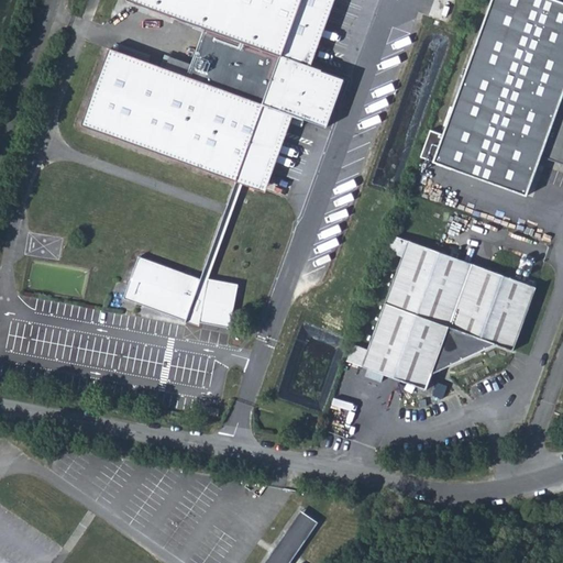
[(136,0),(185,18),(207,25),(192,63),(188,76),(166,68),(111,48),(84,123),(238,179),(244,181),(262,188),(289,112),(306,118),(329,125),(349,76),(309,62),(332,0),(136,0)]
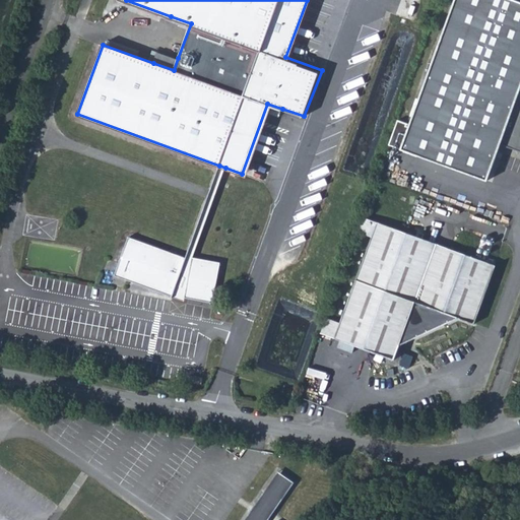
[(519,0),(456,0),(411,123),(399,118),(391,141),(492,179),(505,143),(519,148),(519,0)]
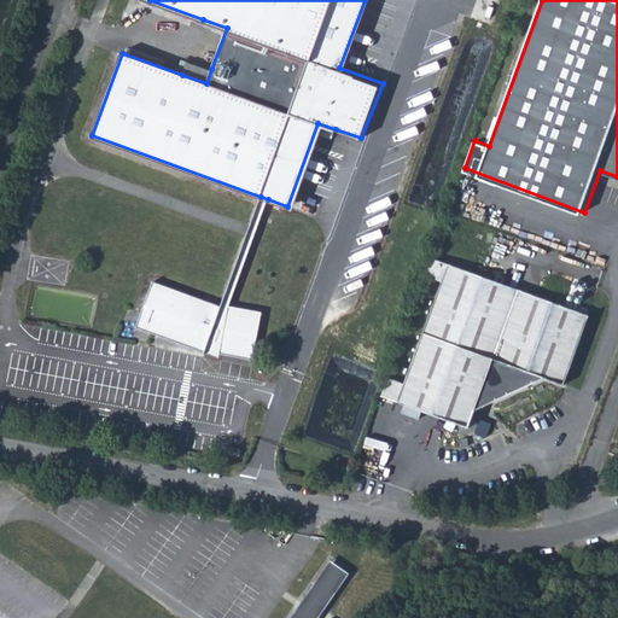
[(187,60),(182,75),(207,83),(211,69),(187,60)]
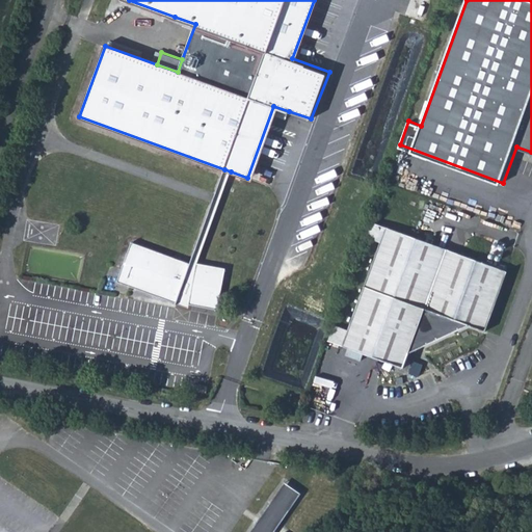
[(231,171),(224,169),(190,262),(191,263),(187,274),(194,275),(197,261),(198,262),(231,171)]
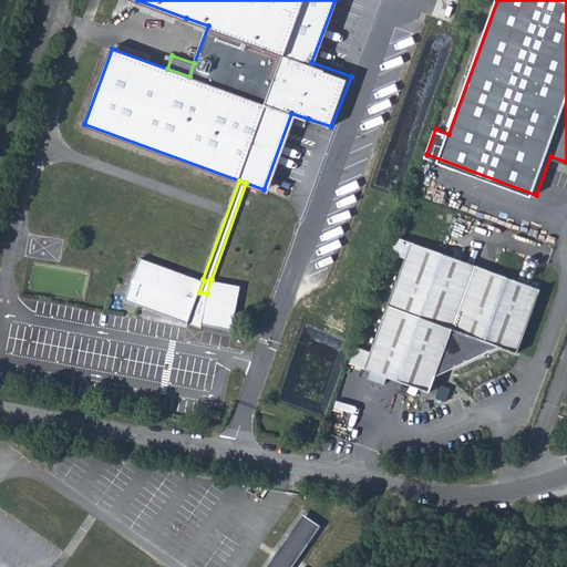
[(413,241),(398,236),(392,251),(408,257),(413,241)]
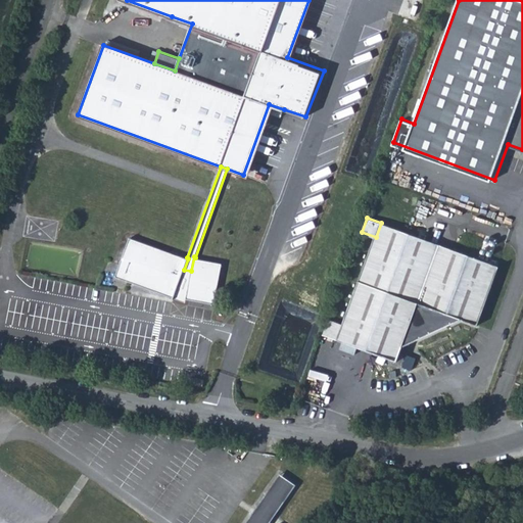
[(344,323),(339,338),(399,361),(405,345),(464,318),(480,324),(502,267),(381,223),(376,237),(344,323)]
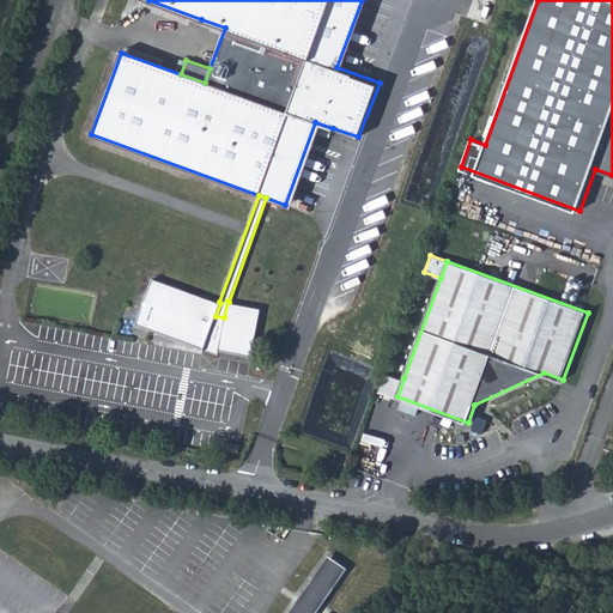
[(152,278),(135,323),(205,349),(207,343),(219,345),(218,349),(252,354),(261,308),(229,302),(228,301),(224,317),(216,316),(220,303),(219,302),(152,278)]
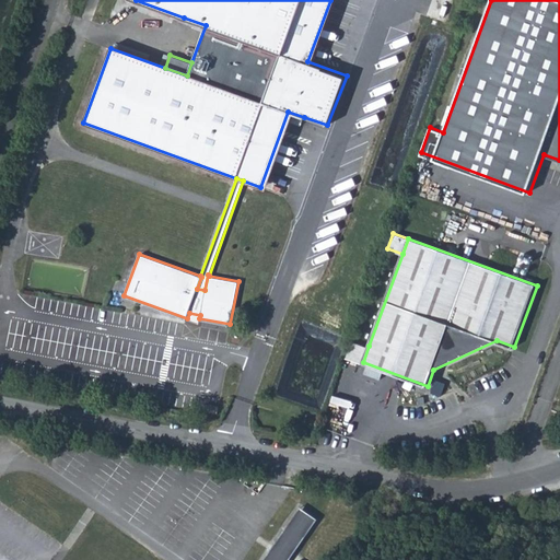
[(200,315),(189,313),(187,318),(199,323),(199,318),(200,315)]
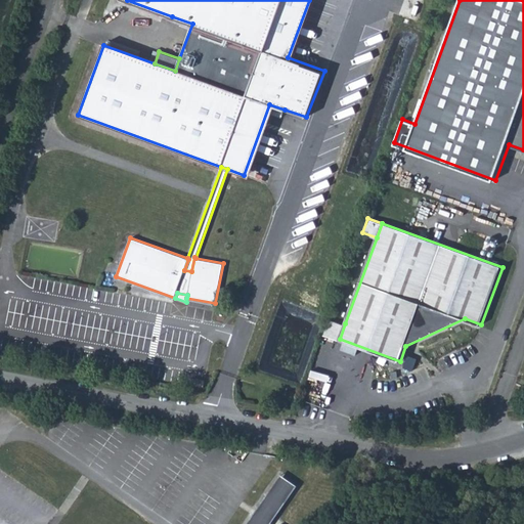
[(345,323),(331,318),(325,334),(340,339),(345,323)]
